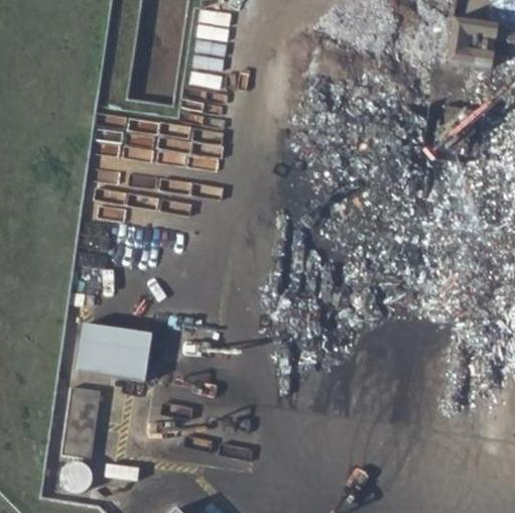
[(446,59),(491,67),(493,52),(497,28),(498,23),(453,16),(446,59)]
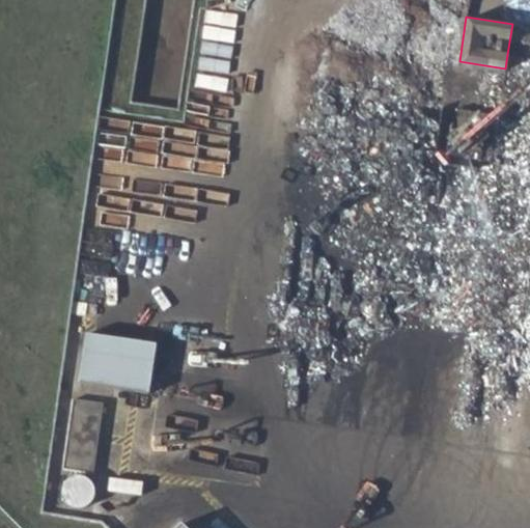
[(529,32),(511,29),(507,54),(529,57),(529,32)]
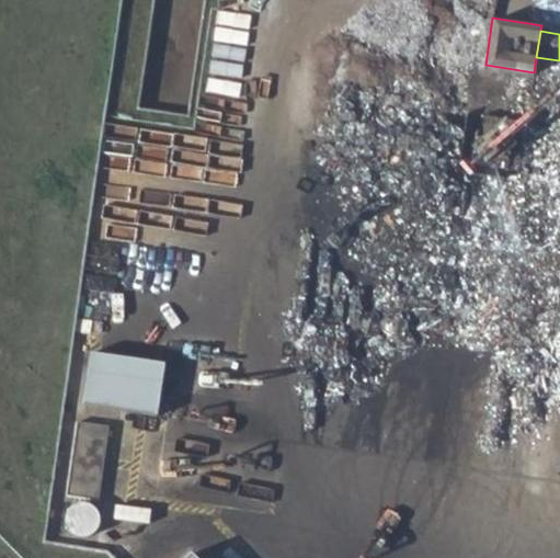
[(164,362),(90,351),(82,403),(157,414),(164,362)]
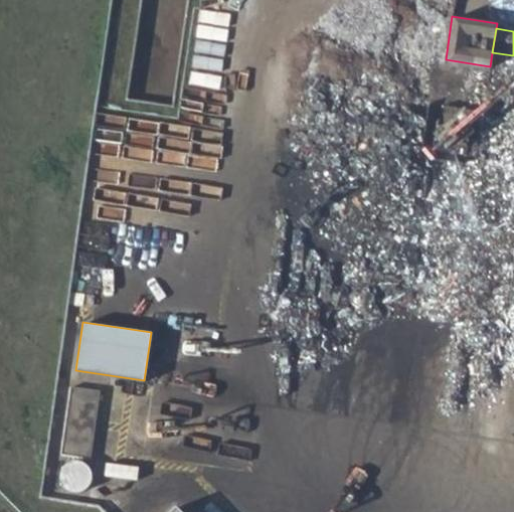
[(61,453),(92,457),(101,388),(71,384),(61,453)]
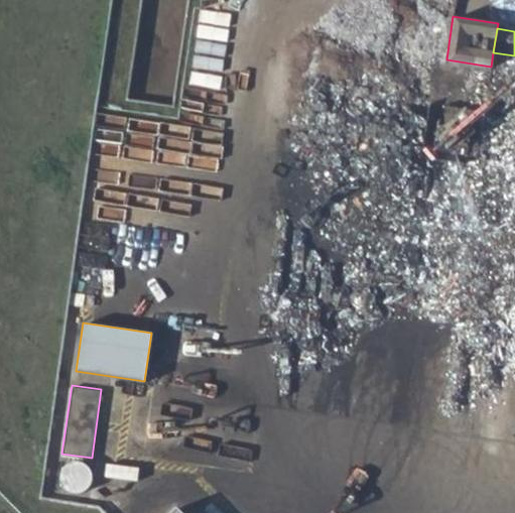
[(67,464),(60,474),(60,475),(65,486),(75,491),(85,489),(92,478),(89,466),(79,461),(67,464)]
